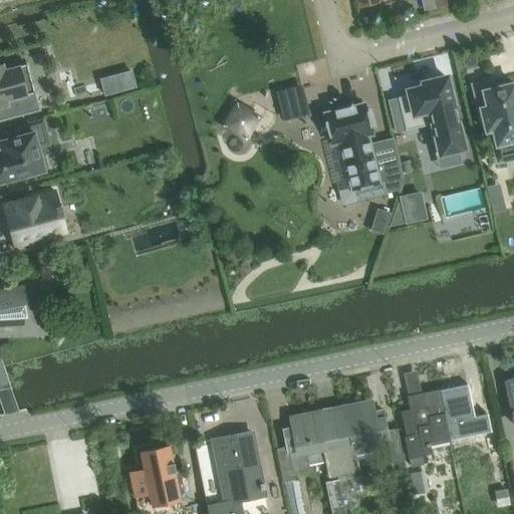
[(0,121),(39,111),(34,93),(23,96),(15,69),(0,72),(0,121)]
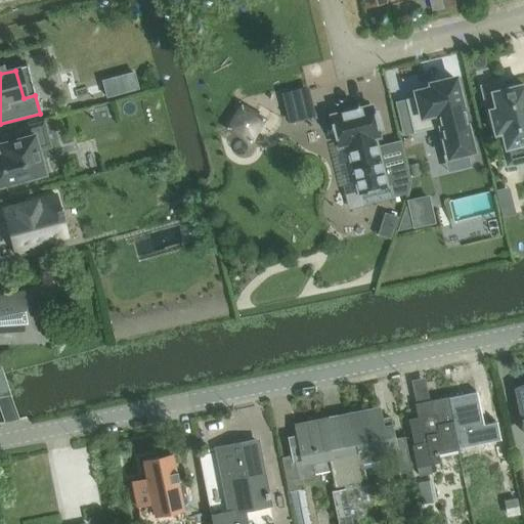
[(473,153),(455,80),(431,86),(432,90),(417,93),(418,97),(405,100),(413,134),(437,129),(444,160),(468,154),(473,153)]
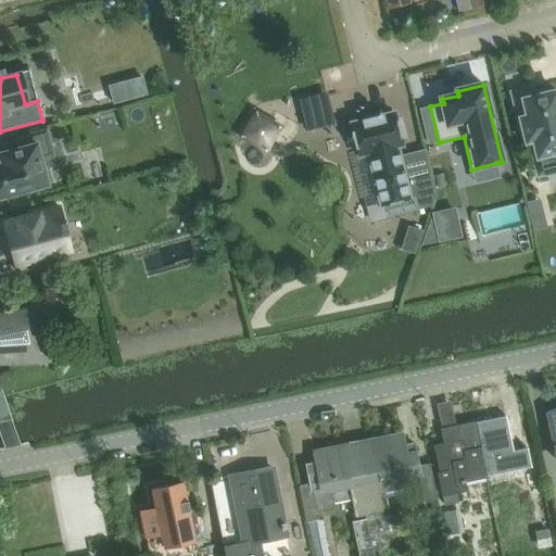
[(533,141),(538,159),(547,156),(552,173),(555,172),(555,91),(534,97),(532,88),(512,93),(519,121),(520,121),(526,143),(533,141)]
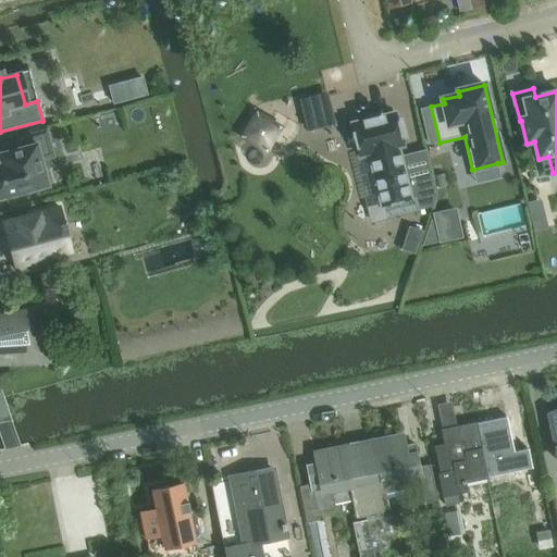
[(433,207),(437,196),(432,176),(407,182),(400,157),(394,158),(392,150),(403,147),(400,139),(405,138),(400,121),(396,122),(395,113),(353,124),(360,158),(369,156),(382,206),(416,198),(419,210),(433,207)]
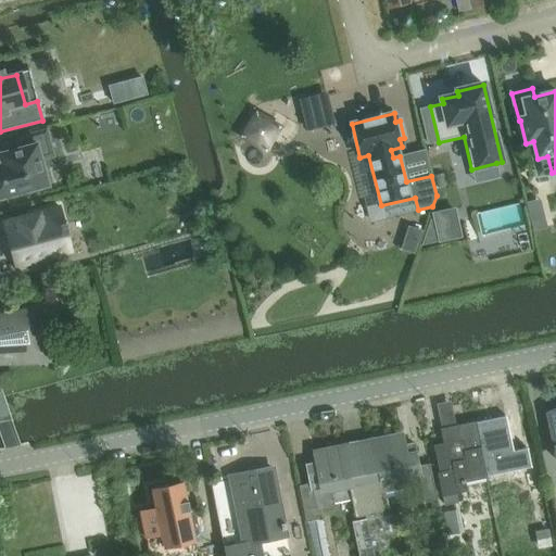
[(279,128),(256,115),(238,144),(247,150),(251,142),(256,134),(270,142),(279,128)]
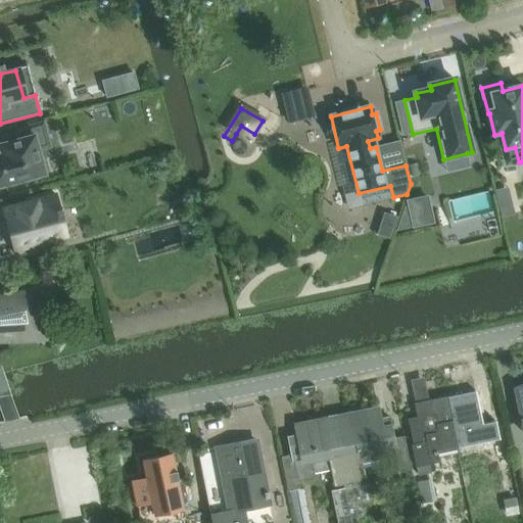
[(0,186),(45,175),(35,137),(0,145),(0,147),(2,155),(0,156),(0,186)]
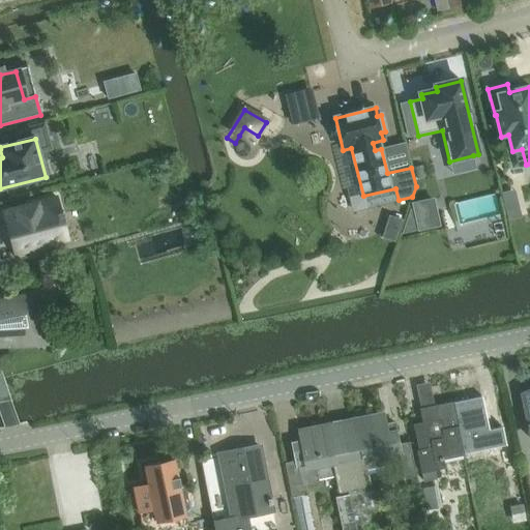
[(56,194),(1,208),(15,260),(46,252),(45,245),(67,240),(62,217),(56,194)]
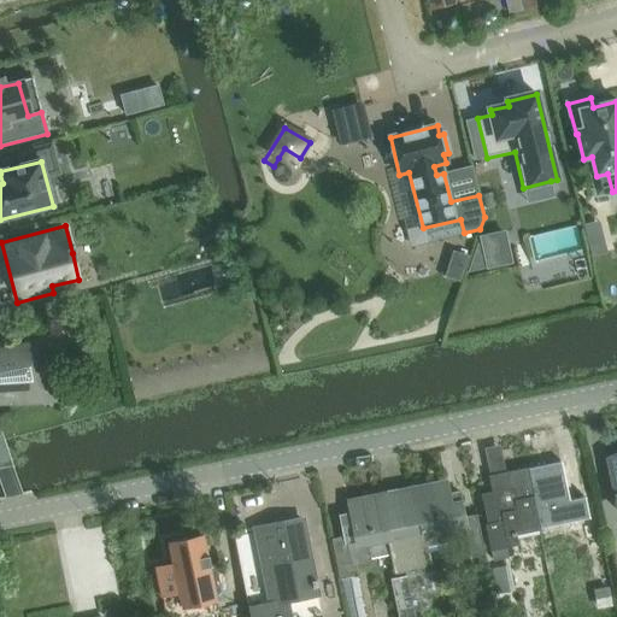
[(504,234),(480,240),(486,266),(487,270),(511,265),(504,234)]
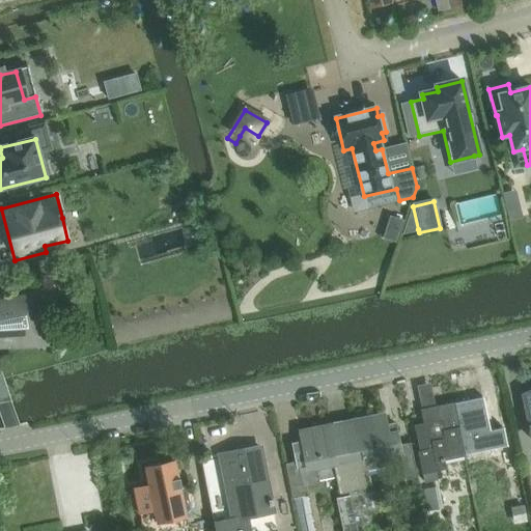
[(44,328),(36,298),(0,305),(0,343),(8,342),(8,344),(19,343),(19,345),(30,344),(34,342),(38,340),(40,336),(43,332),(43,328),(44,328)]
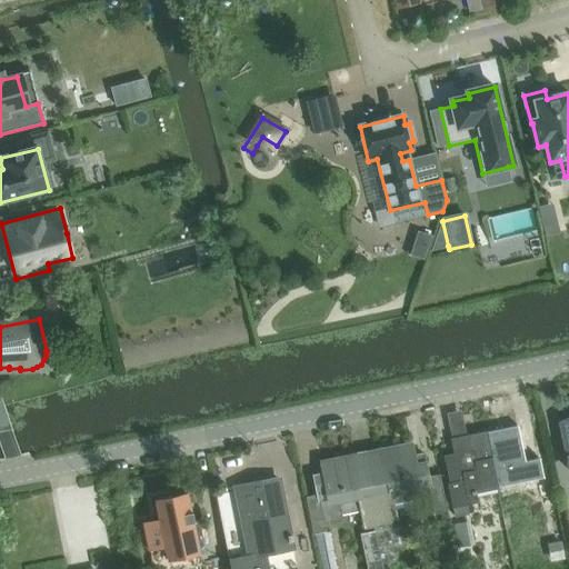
[(568,421),(559,423),(568,470),(568,421)]
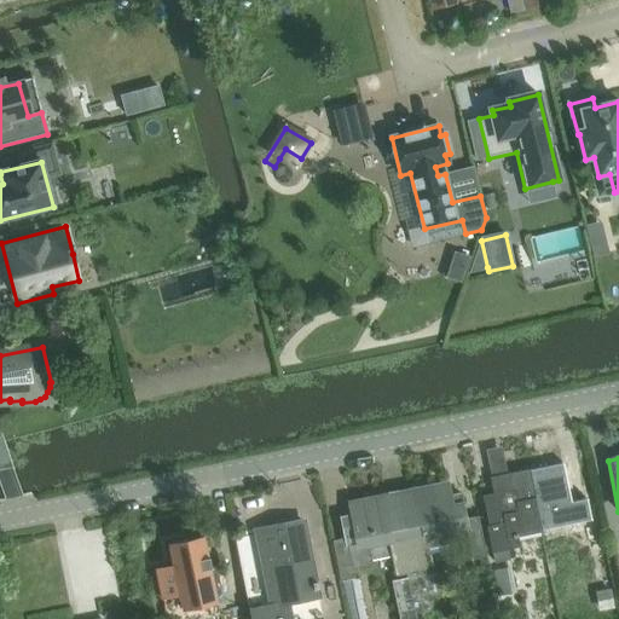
[(561,467),(528,473),(541,532),(572,526),(585,524),(582,503),(570,505),(568,502),(561,467)]
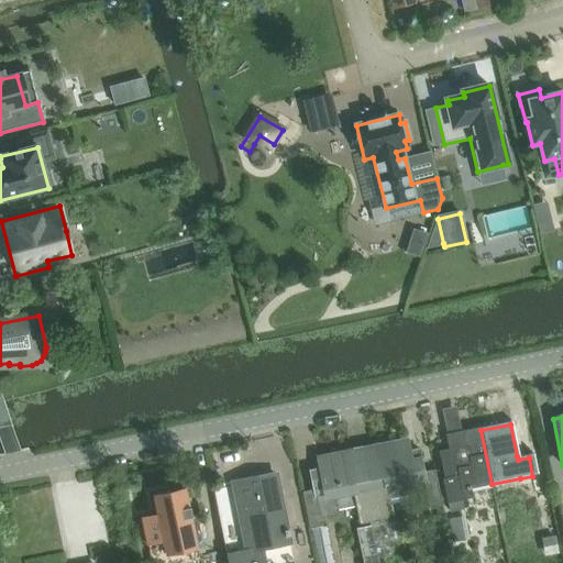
[(449,451),(440,453),(445,478),(442,478),(442,479),(448,504),(450,514),(464,510),(462,501),(466,500),(473,499),(471,488),(492,484),(481,430),(452,437),(448,438),(446,438),(449,451)]
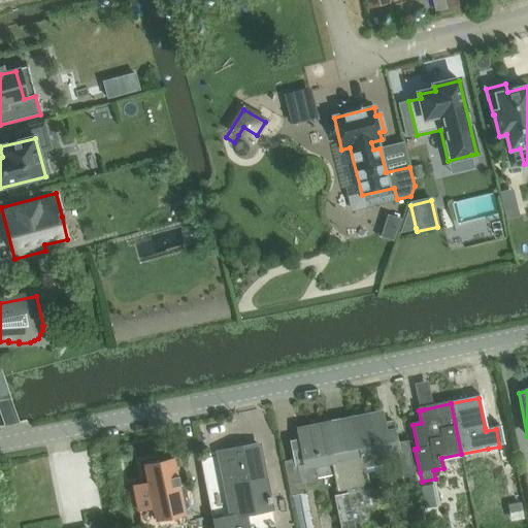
[(356,417),(366,469),(383,466),(381,454),(397,451),(402,479),(416,476),(408,441),(397,443),(393,423),(386,424),(384,410),(356,417)]
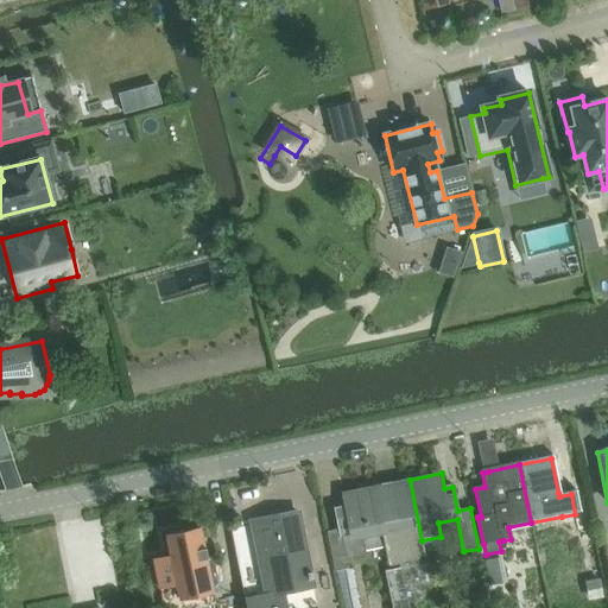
[(410,480),(373,487),(385,549),(388,567),(425,559),(422,540),(410,480)]
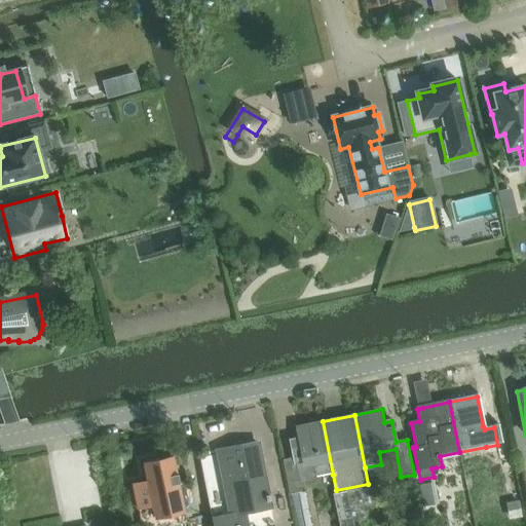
[(333,475),(323,421),(295,426),(297,440),(290,441),(294,458),(283,461),(290,495),(302,492),(300,485),(317,482),(316,478),(333,475)]
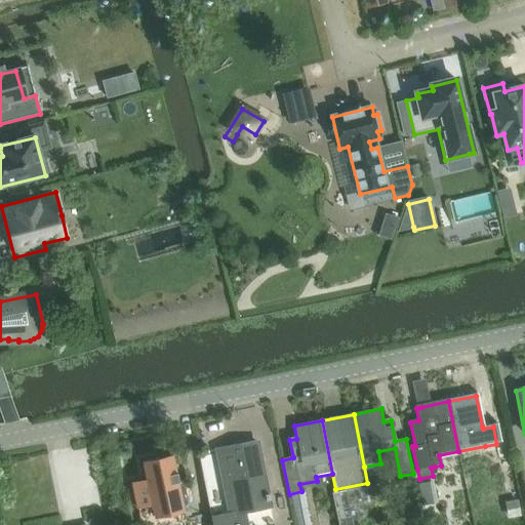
[(237,514),(270,507),(257,443),(217,451),(226,490),(233,489),(237,514)]
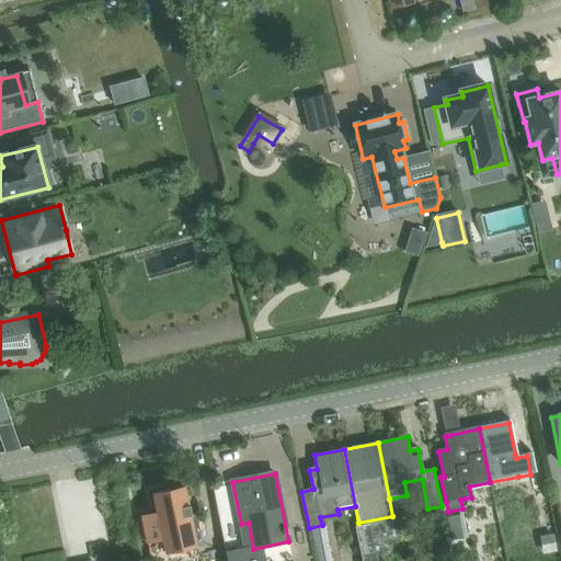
[(158,514),(141,517),(147,544),(163,540),(165,551),(196,545),(185,488),(153,494),(158,514)]
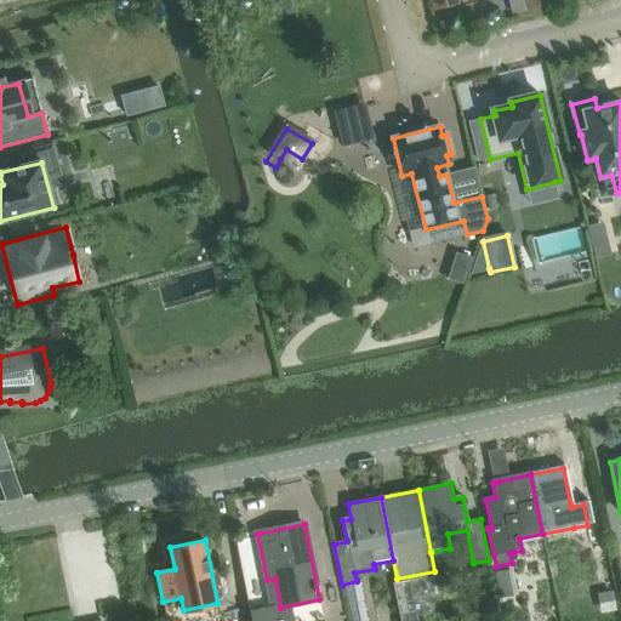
[(518,596),(512,570),(494,574),(499,599),(518,596)]
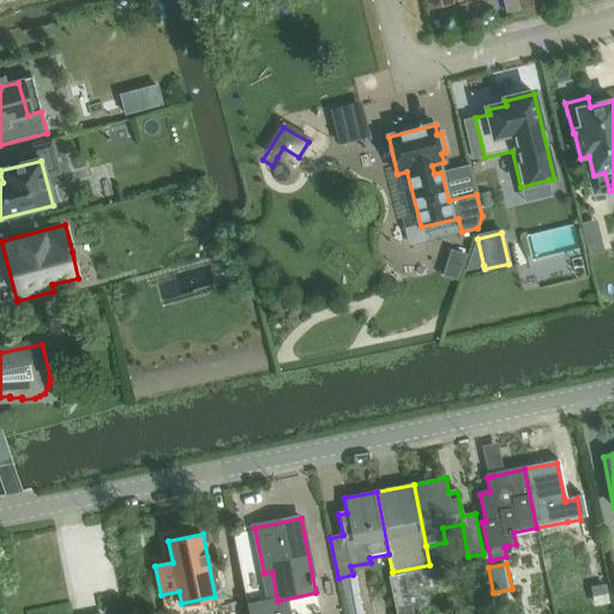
[(361,594),(357,575),(339,578),(343,599),(344,597),(347,613),(366,613),(362,594),(361,594)]
